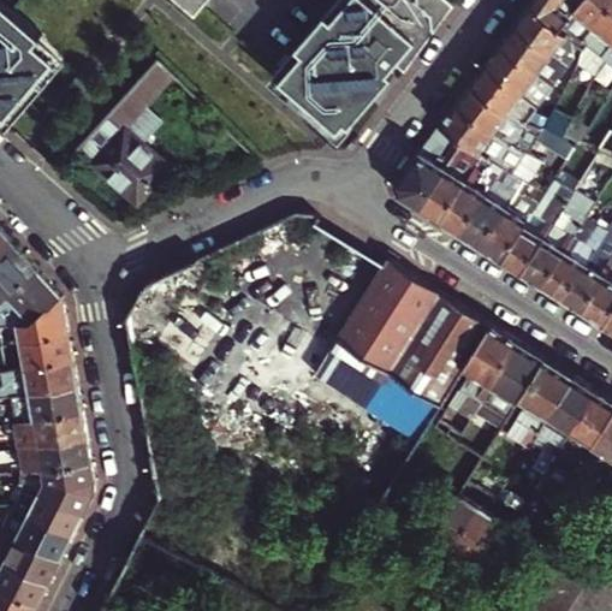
[(452,0),(337,0),(296,48),(303,54),(280,81),(339,130),(345,123),(350,126),(372,102),(393,76),(388,72),(426,28),(433,34),(456,3),(452,0)]
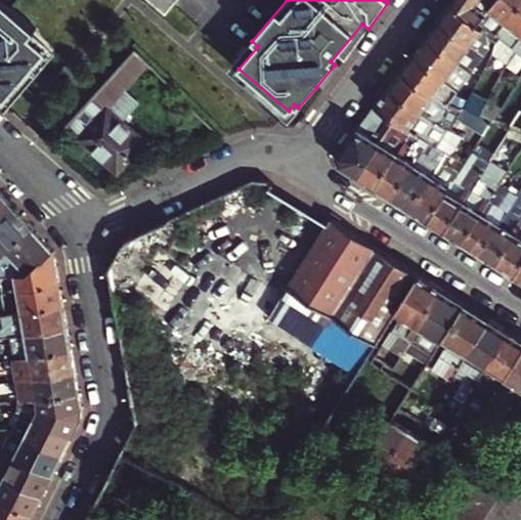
[(478,25),(493,5),(486,0),(452,0),(449,6),(476,27),(478,25)]
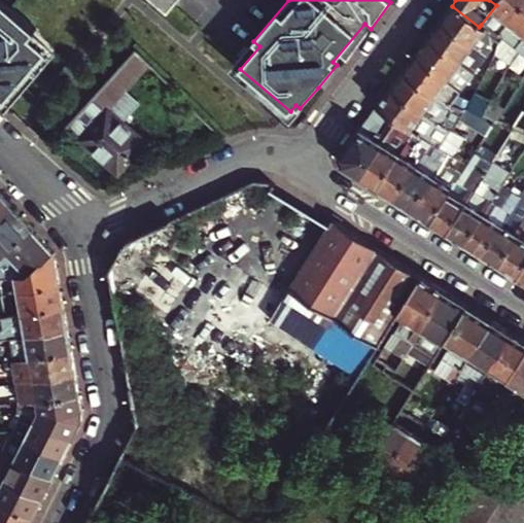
[(481,25),(497,38),(523,3),(523,0),(499,0),(496,5),(481,25)]
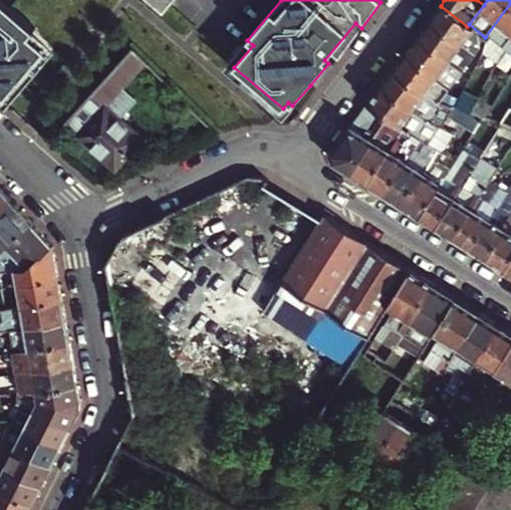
[(499,48),(501,49),(510,36),(510,3),(485,37),(489,40),(499,48)]
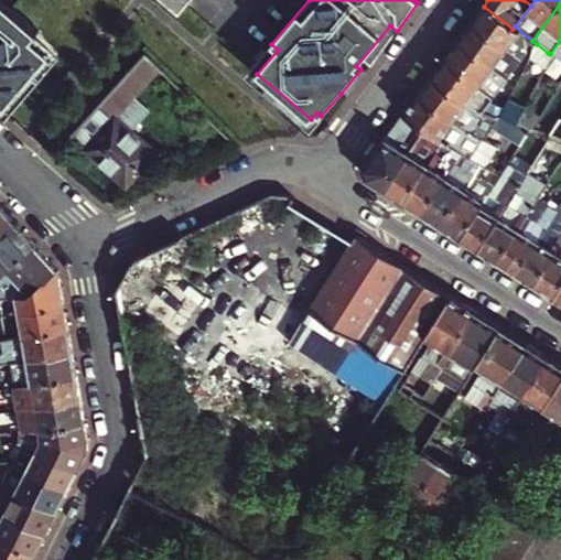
[(0,107),(3,110),(49,57),(30,42),(35,35),(0,4),(0,107)]
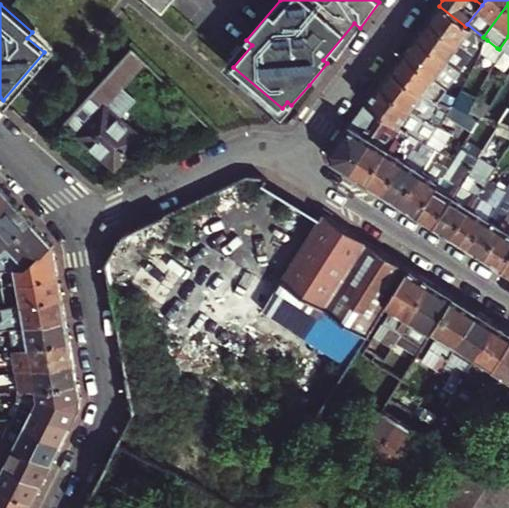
[(475,33),(465,26),(439,6),(426,22),(459,46),(465,39),(470,48),(467,52),(472,56),(477,49),(475,33)]
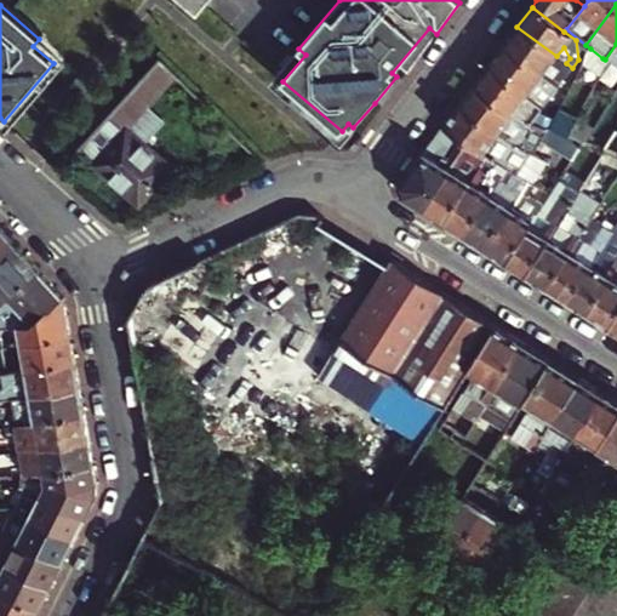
[(572,68),(566,63),(556,56),(516,27),(502,47),(550,84),(560,69),(567,74),(572,68)]
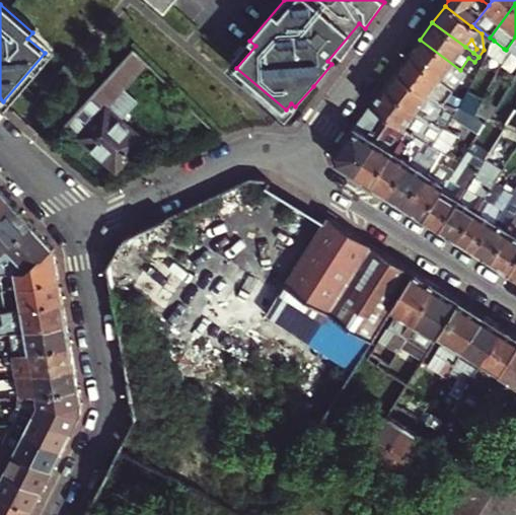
[(515,37),(506,50),(509,52),(505,56),(501,64),(515,75),(515,37)]
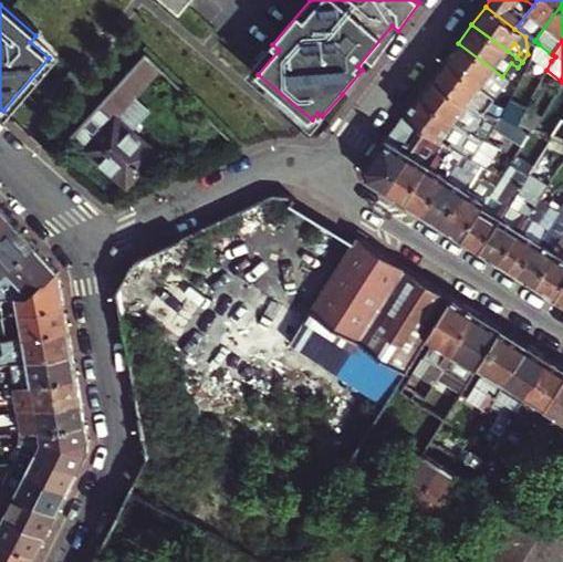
[(493,90),(502,76),(458,43),(445,62),(494,99),(499,94),(493,90)]
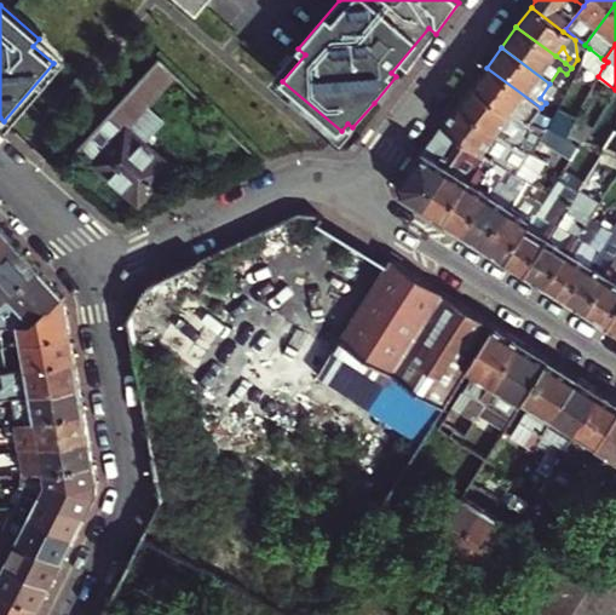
[(598,63),(602,58),(589,49),(586,53),(598,63)]
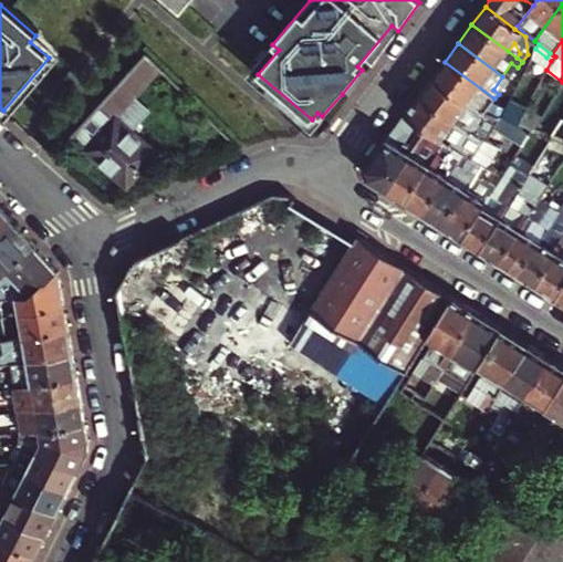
[(153,157),(128,136),(148,114),(133,100),(156,72),(142,58),(70,139),(84,152),(84,154),(124,189),(153,157)]
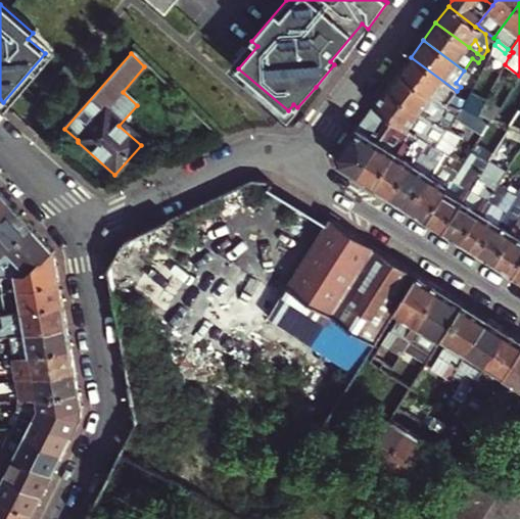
[(452,98),(457,91),(411,57),(397,75),(438,104),(446,95),(452,98)]
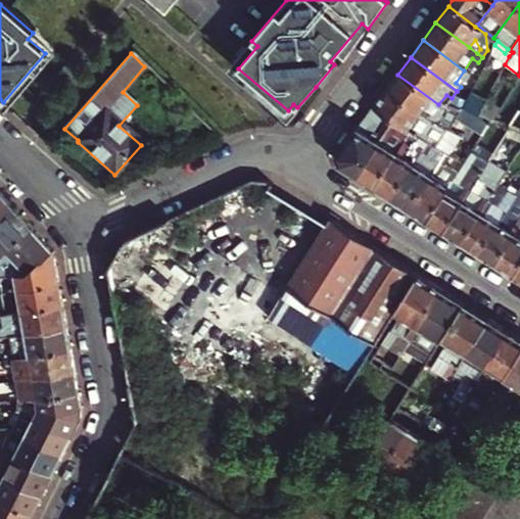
[(445,107),(438,104),(397,75),(385,91),(417,114),(445,132),(446,133),(455,121),(460,111),(445,107)]
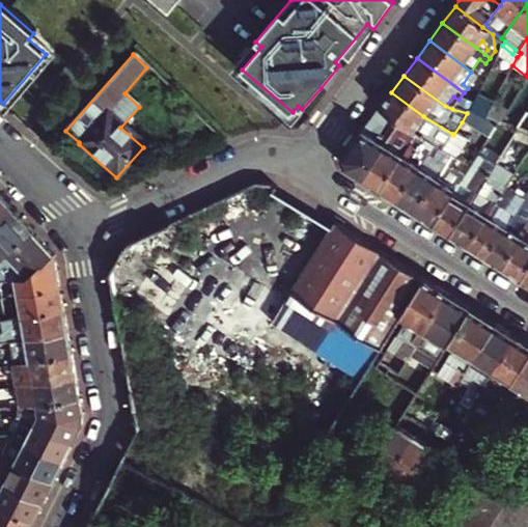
[(445,147),(452,134),(423,116),(391,92),(379,109),(399,123),(408,130),(412,133),(417,136),(424,141),(435,147),(440,150),(446,155),(449,150),(445,147)]
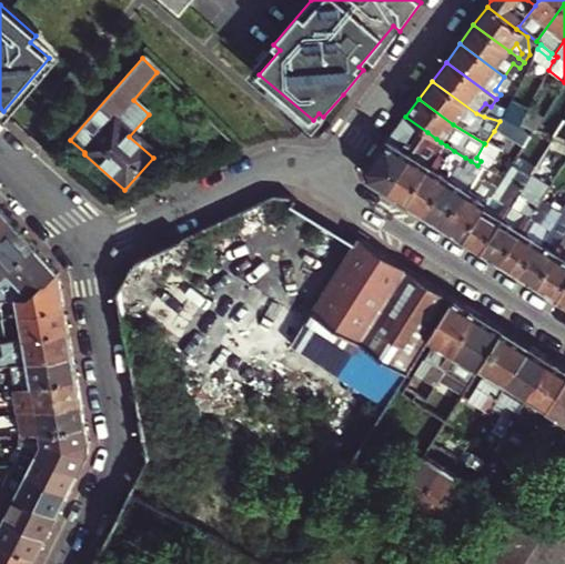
[(524,113),(507,108),(500,121),(515,127),(524,113)]
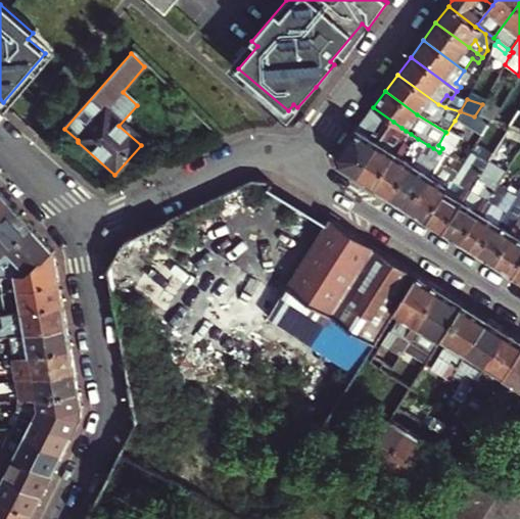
[(474,116),(490,122),(499,110),(482,104),(474,116)]
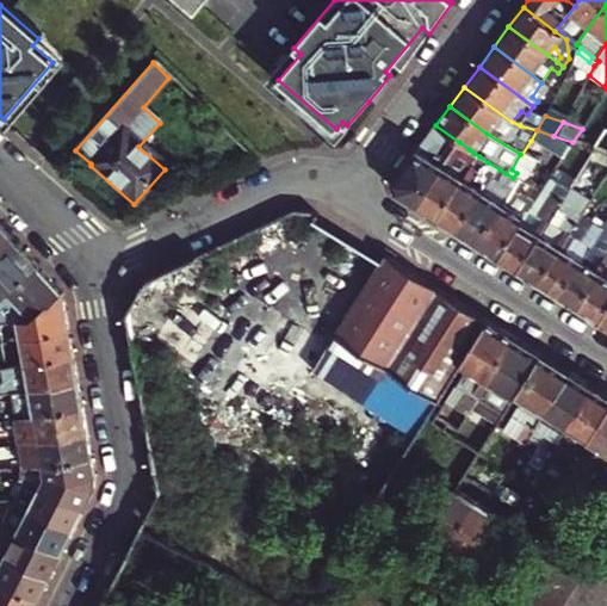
[(394,196),(415,210),(441,169),(431,161),(433,158),(446,140),(433,129),(391,185),(394,196)]
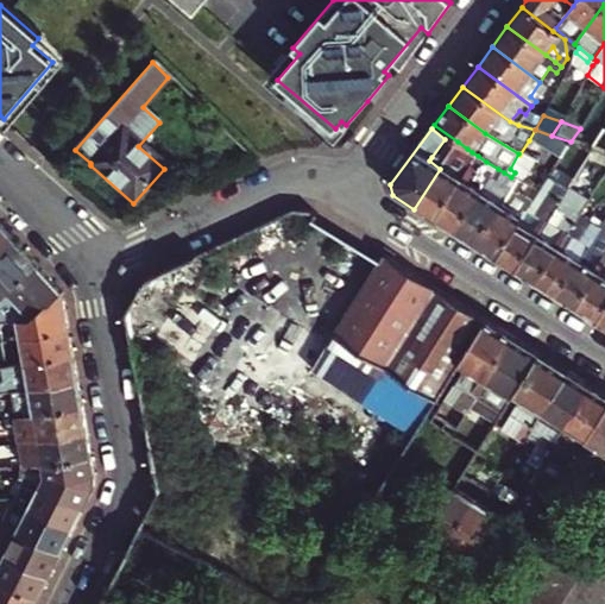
[(594,150),(602,152),(604,146),(604,133),(603,132),(591,149),(594,150)]
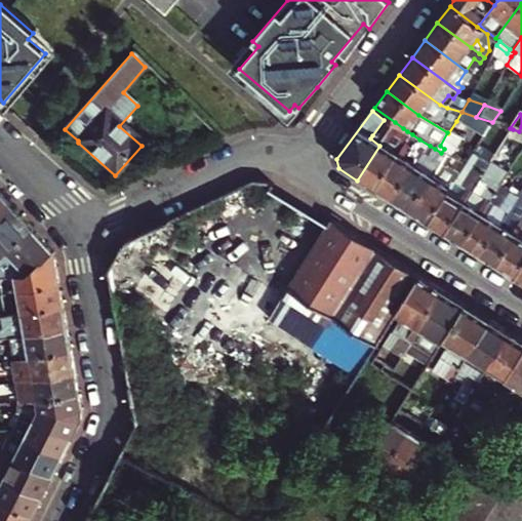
[(357,181),(374,192),(408,139),(399,133),(403,128),(395,122),(382,143),(379,146),(357,181)]
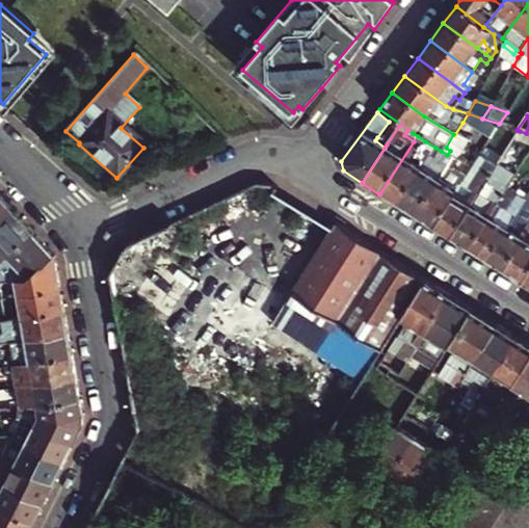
[(528,147),(528,134),(526,133),(520,131),(513,139),(528,147)]
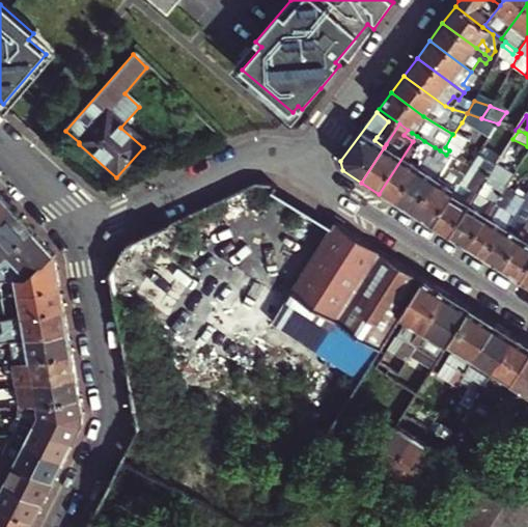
[(379,194),(396,205),(419,170),(410,164),(424,141),(417,136),(413,141),(379,194)]
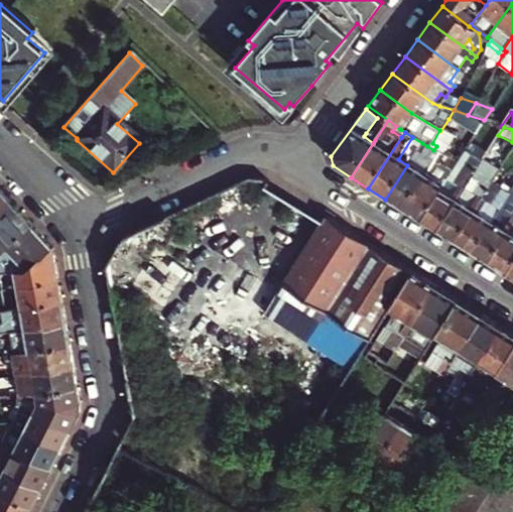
[(373,143),(375,140),(366,133),(364,136),(373,143)]
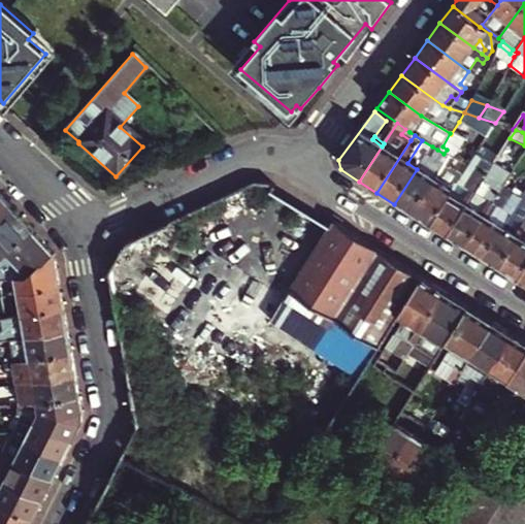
[(394,204),(412,215),(434,181),(425,174),(434,160),(432,159),(437,150),(432,146),(417,169),(394,204)]
